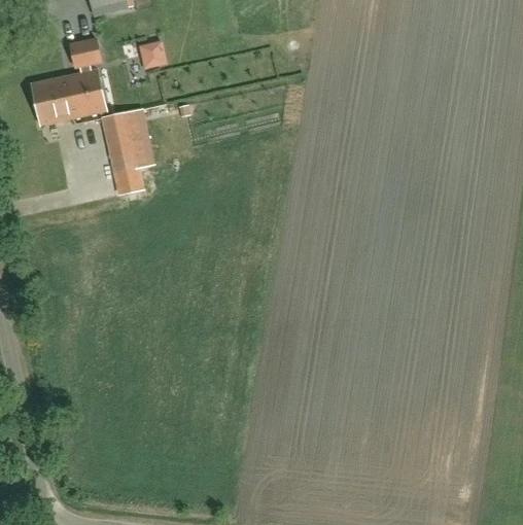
[(88,0),(93,16),(125,8),(121,0),(88,0)]
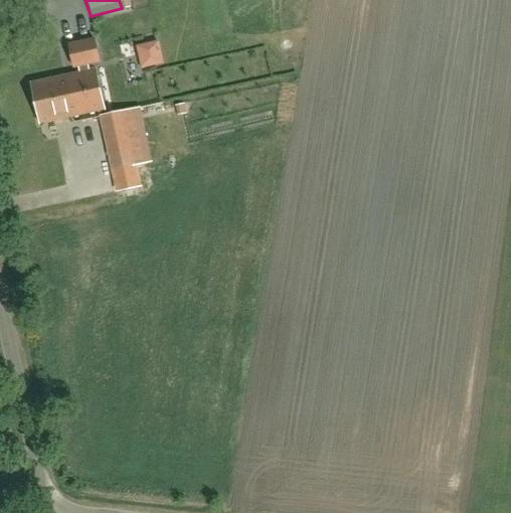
[(37,122),(67,116),(101,109),(93,68),(87,69),(86,63),(97,61),(92,38),(66,43),(71,66),(75,65),(76,71),(28,81),(37,122)]
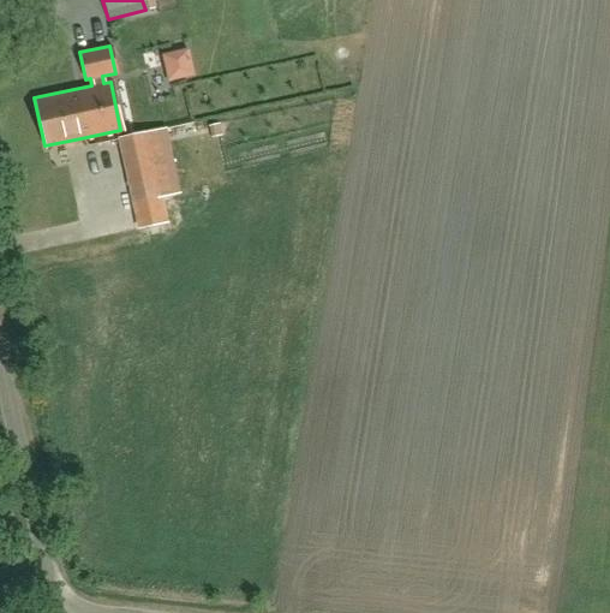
[(169,78),(197,71),(191,47),(163,54),(169,78)]
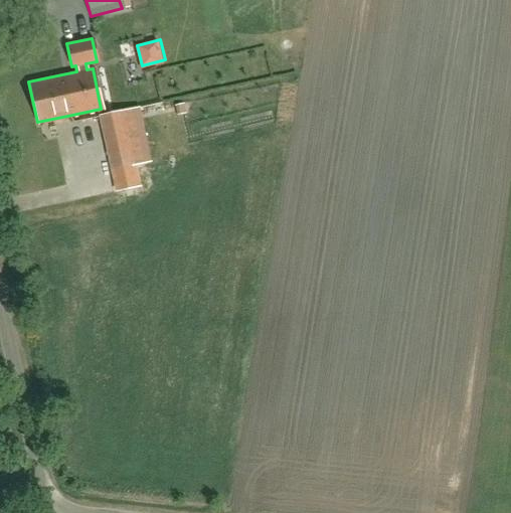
[(132,164),(123,121),(120,109),(99,113),(110,168),(132,164)]
